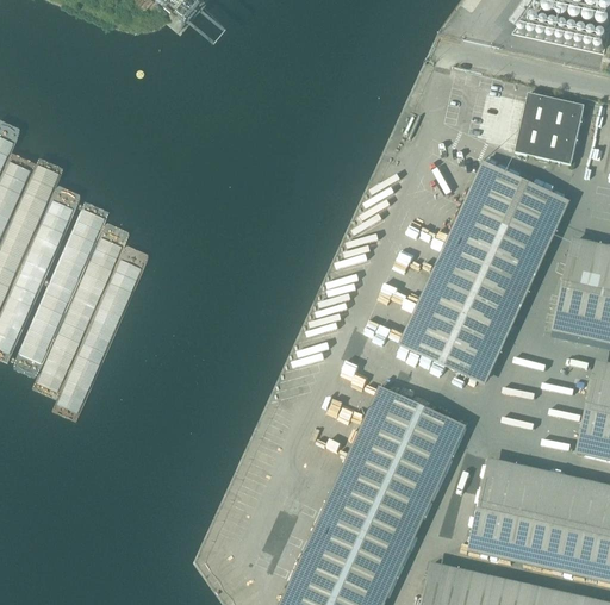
[(462,86),(489,92),(480,132),(497,136),(497,135),(517,141),(515,150),(571,163),(584,104),(528,91),(526,100),(505,97),(509,81),(489,76),(452,69),(446,98),(460,100),(462,86)]
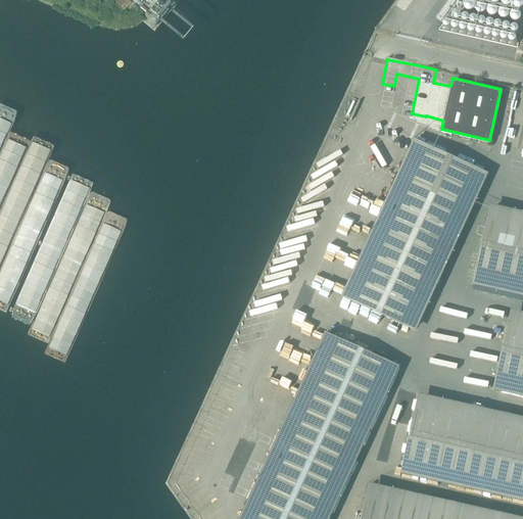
[(342,295),(357,301),(416,329),(488,171),(415,137),(342,295)]
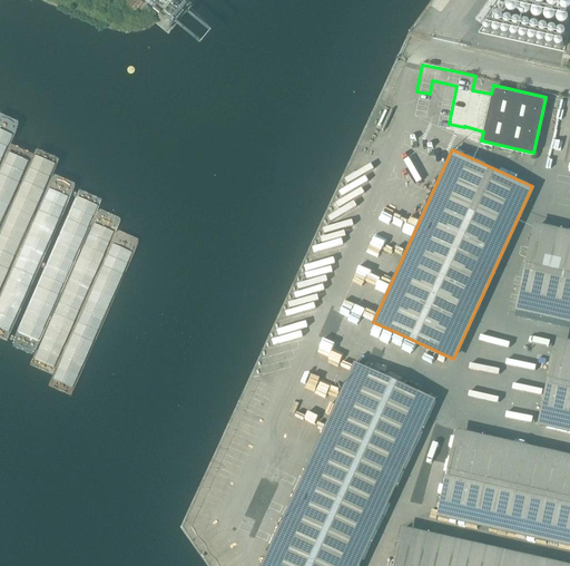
[(569,228),(536,221),(531,240),(516,308),(569,320),(569,228)]
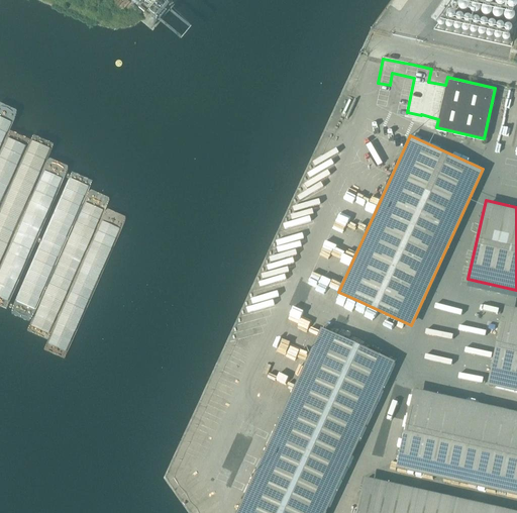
[(516,306),(505,304),(488,383),(516,389),(516,306)]
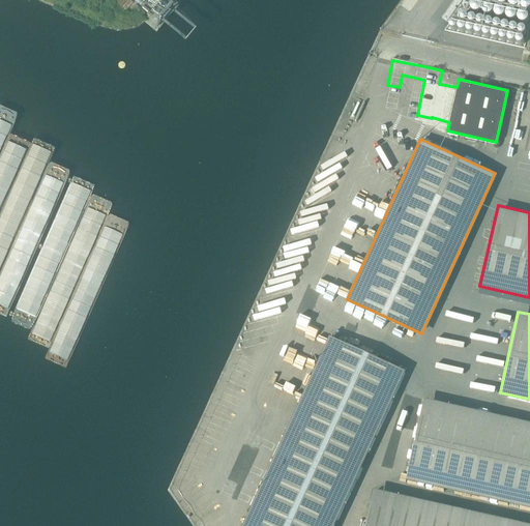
[(241,525),(332,525),(405,369),(330,334),(241,525)]
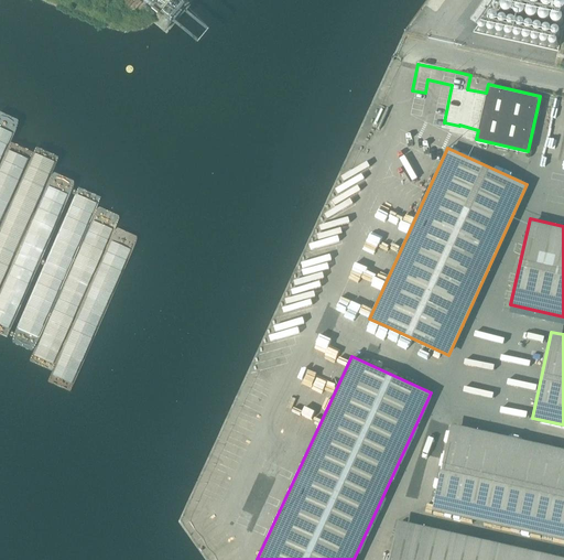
[(563,448),(452,422),(447,440),(447,441),(433,508),(563,537),(563,448)]
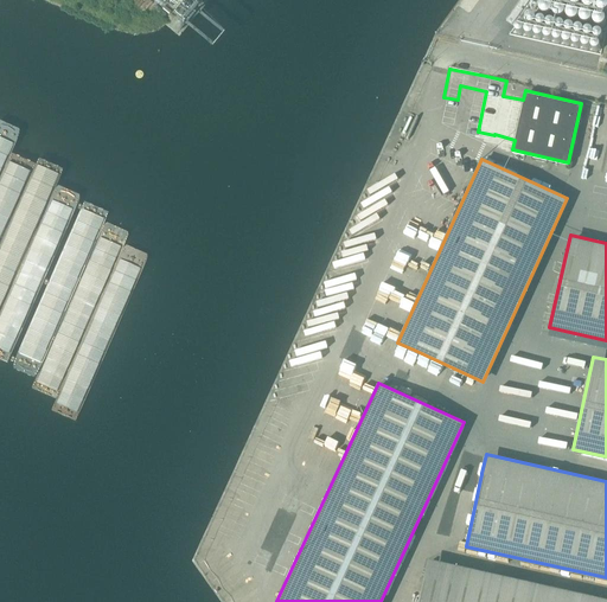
[(606,601),(606,597),(429,558),(419,601),(606,601)]
